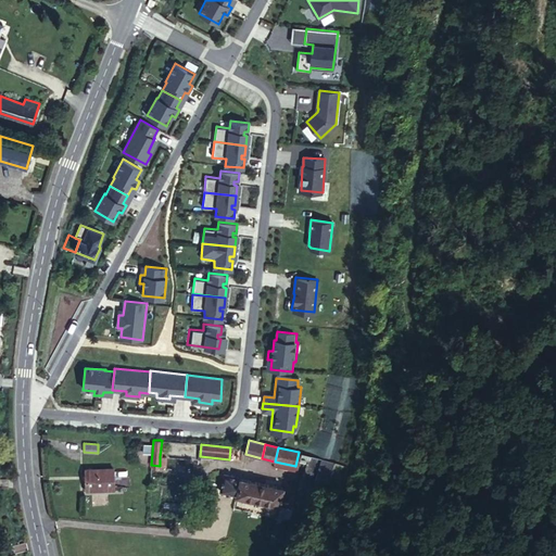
[(321,479),(329,481),(335,463),(311,456),(305,475),(304,474),(301,487),(304,488),(299,506),(313,510),(321,479)]
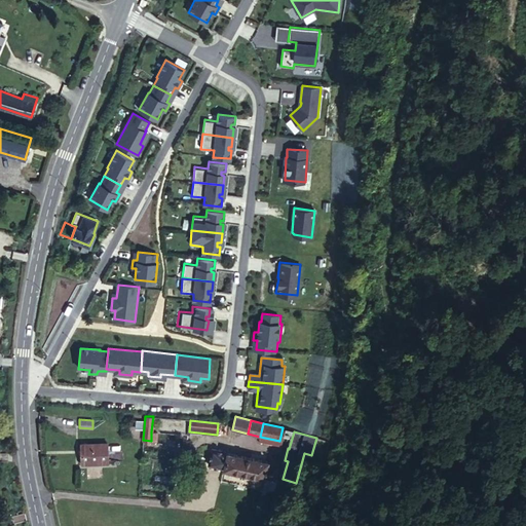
[(108,462),(107,443),(80,444),(81,463),(108,462)]
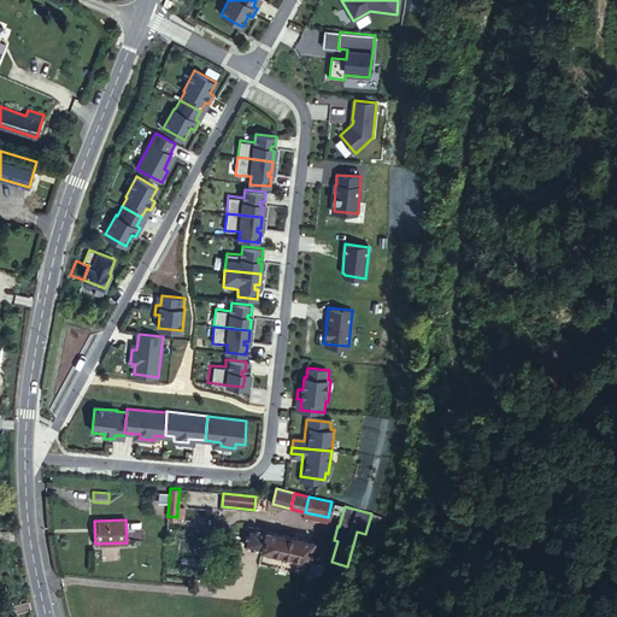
[(330,546),(313,542),(248,527),(244,545),(310,560),(310,559),(327,564),(330,546)]
